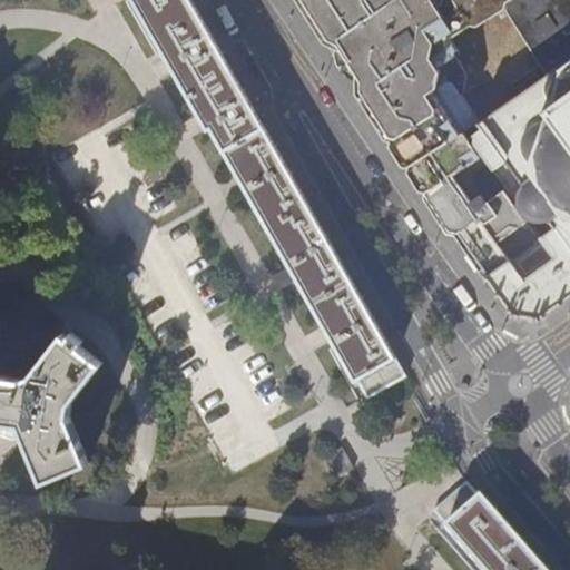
[(357,379),(369,396),(406,376),(382,335),(357,291),(317,222),(297,186),(273,144),(236,79),(193,3),(190,0),(134,0),(163,50),(166,57),(175,72),(199,115),(208,129),(210,128),(222,146),(237,175),(246,188),(263,217),(291,267),(298,281),(310,300),(325,326),(333,340),(336,346),(343,357),(355,380),(357,379)]
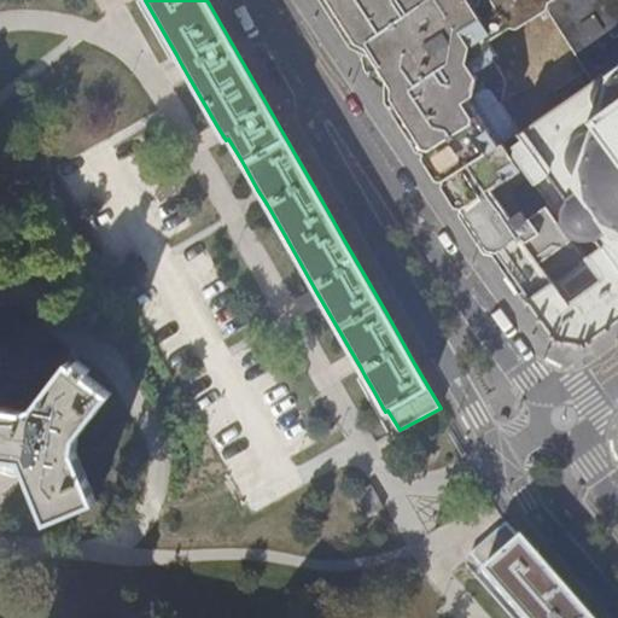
[(506,144),(617,65),(617,0),(324,0),(334,17),(373,76),(382,91),(412,139),(420,151),(426,153),(425,158),(438,180),(444,181),(443,186),(506,144)]
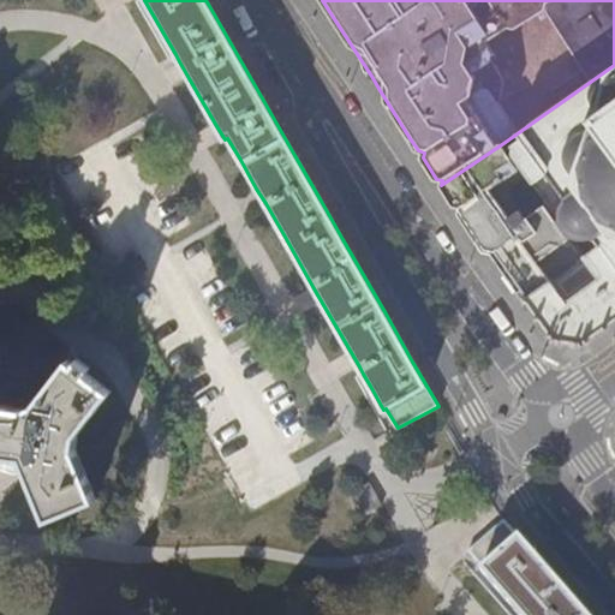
[(614,65),(503,143),(543,201),(566,233),(572,237),(579,238),(585,237),(591,234),(601,243),(583,256),(584,257),(524,300),(526,303),(527,303),(537,316),(536,317),(538,321),(539,320),(542,322),(550,334),(549,334),(551,338),(553,336),(554,339),(553,339),(554,341),(556,341),(556,340),(559,340),(559,341),(562,342),(562,341),(575,344),(575,345),(579,345),(579,344),(581,344),(581,345),(584,346),(586,344),(585,344),(586,342),(587,344),(591,340),(590,340),(605,329),(605,330),(609,327),(608,327),(614,321),(614,65)]
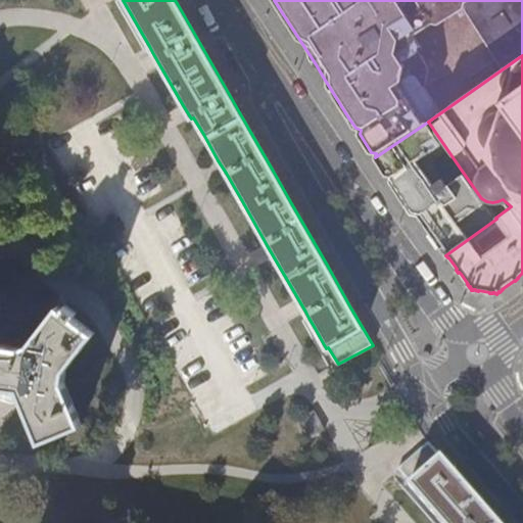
[(407,208),(462,171),(428,122),(375,157),(386,176),(390,177),(390,182),(407,208)]
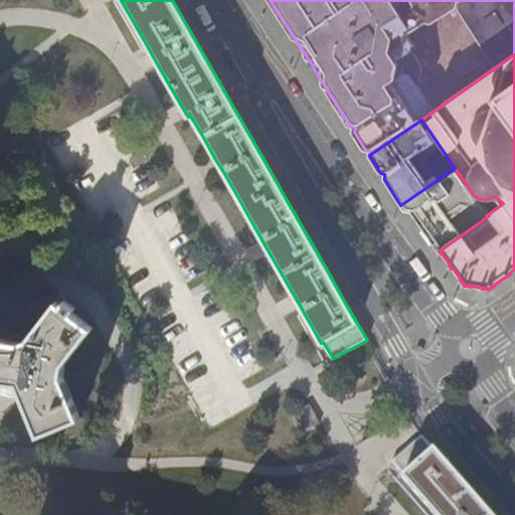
[(488,214),(474,195),(455,168),(400,205),(404,211),(412,213),(421,226),(440,250),(489,215),(488,214)]
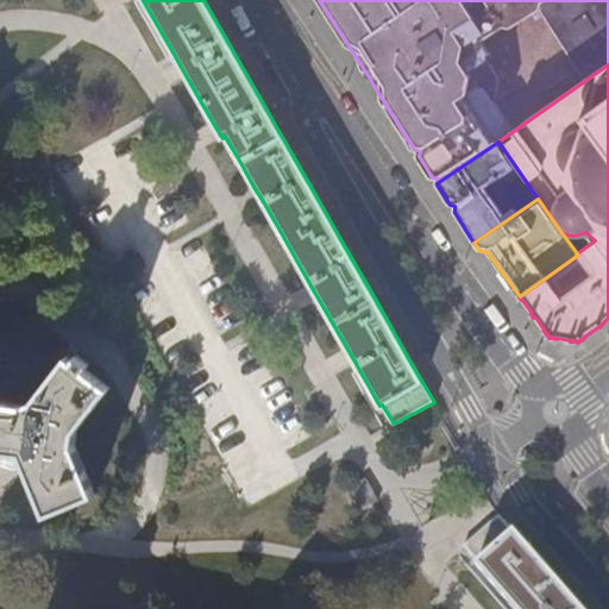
[(30,465),(46,513),(94,495),(75,445),(77,431),(108,388),(83,370),(88,365),(76,356),(71,362),(67,358),(36,401),(25,406),(0,402),(0,449),(5,450),(18,452),(19,447),(30,449),(32,457),(27,459),(30,465)]
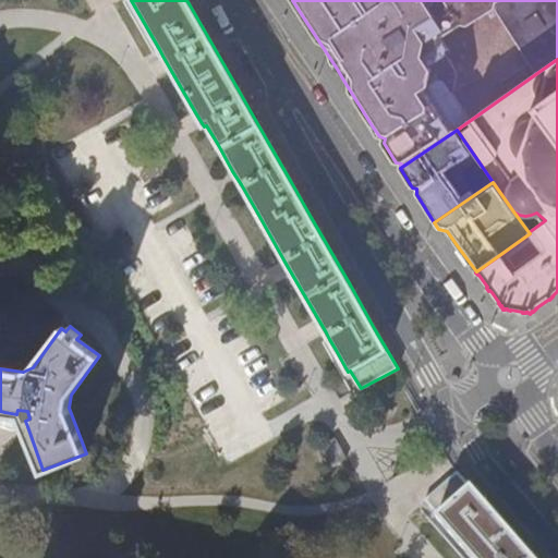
[(531,557),(519,544),(481,501),(458,474),(426,501),(440,517),(438,520),(472,557),(531,557)]
